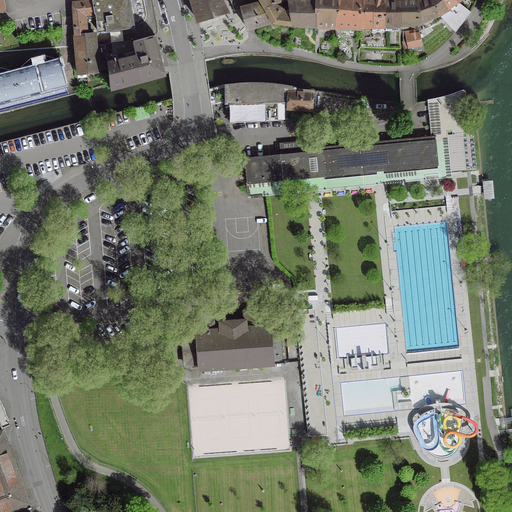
[(73,31),(73,34),(76,73),(97,71),(94,41),(93,33),(85,34),(83,15),(94,13),(91,0),(72,2),(73,15),(72,15),(73,31)]
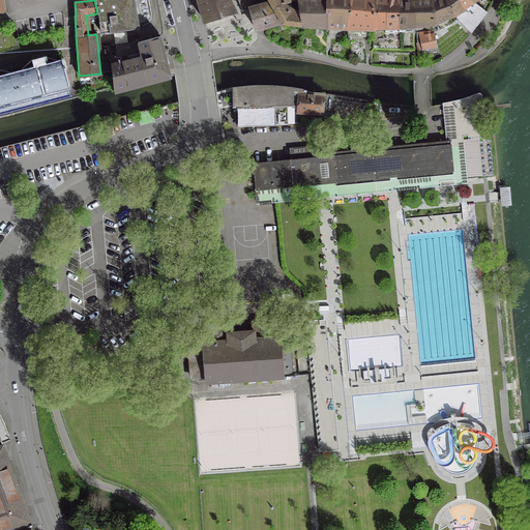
[(97,13),(100,33),(109,32),(109,33),(139,28),(138,27),(136,27),(130,0),(94,0),(97,13)]
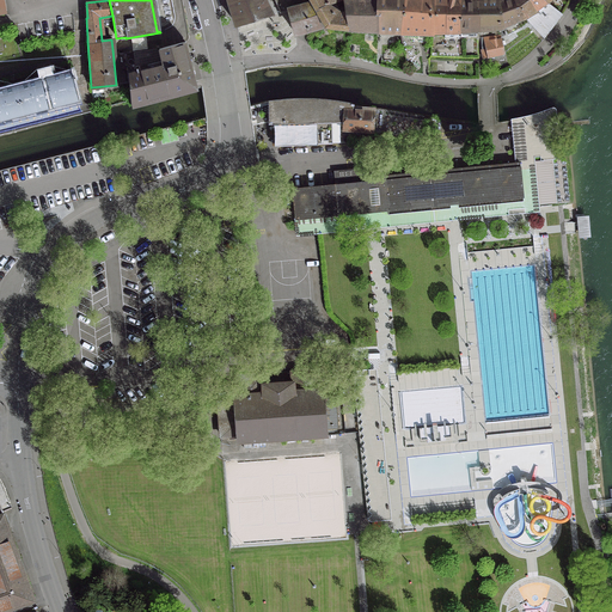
[(227,0),(237,25),(270,14),(263,0),(227,0)]
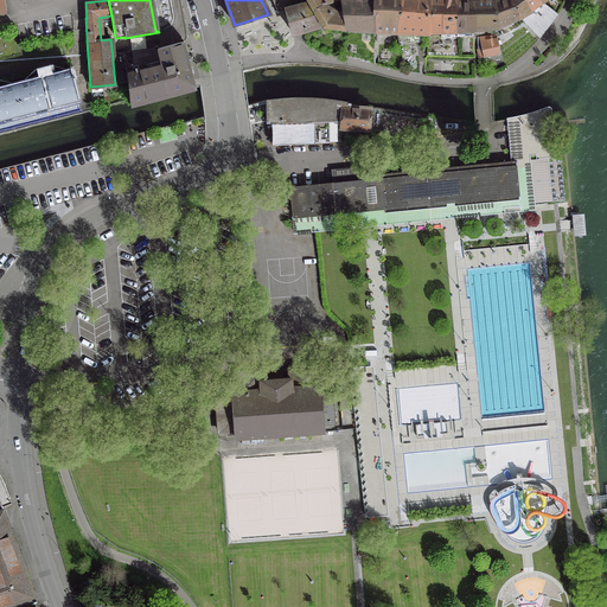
[(339,0),(313,10),(323,29),(376,34),(374,0),(339,0)]
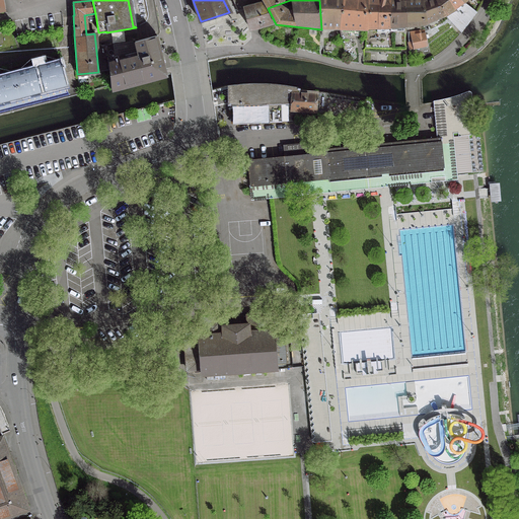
[(343,0),(319,0),(321,29),(340,30),(343,0)]
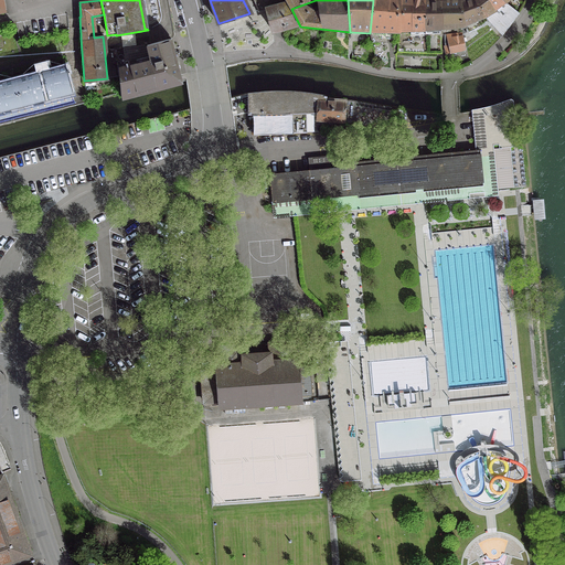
[(397,33),(401,0),(373,0),(370,33),(397,33)]
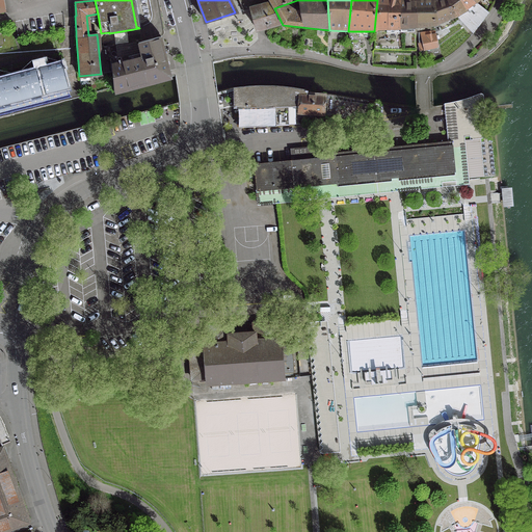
[(388,30),(388,0),(377,0),(374,31),(378,31),(378,30),(388,30)]
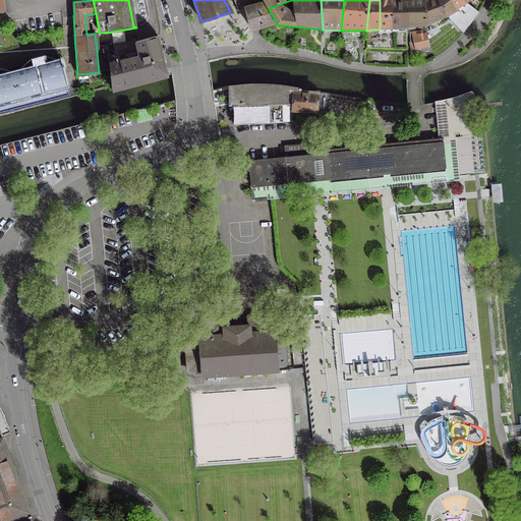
[(392,30),(393,0),(380,0),(380,30),(392,30)]
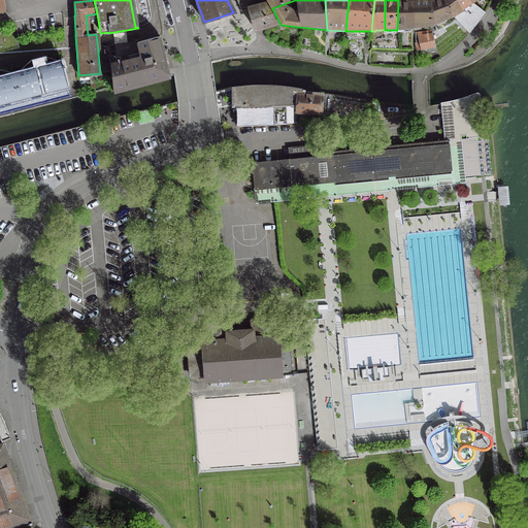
[(415,28),(411,0),(398,0),(397,30),(415,28)]
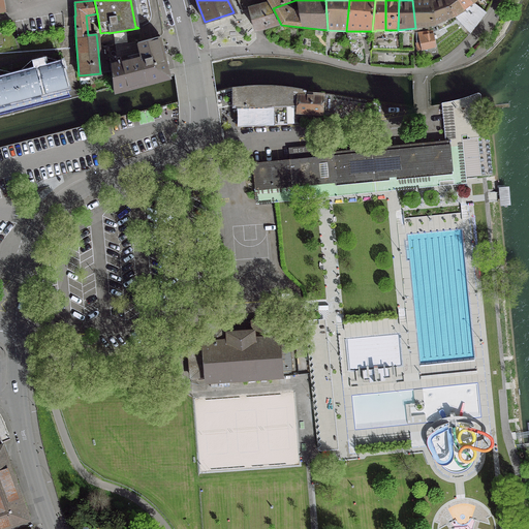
[(436,25),(430,0),(412,0),(415,28),(436,25)]
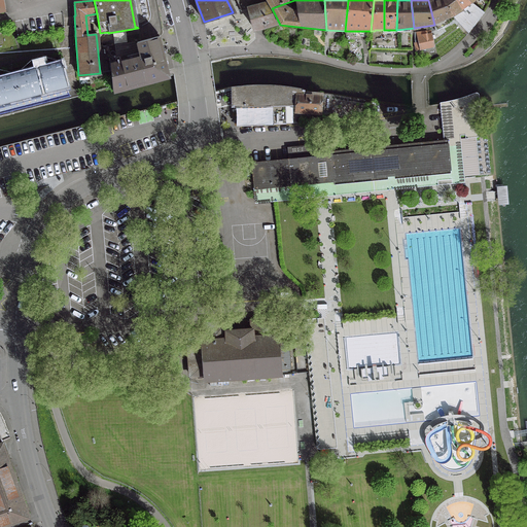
[(428,0),(434,25),(452,18),(443,0),(428,0)]
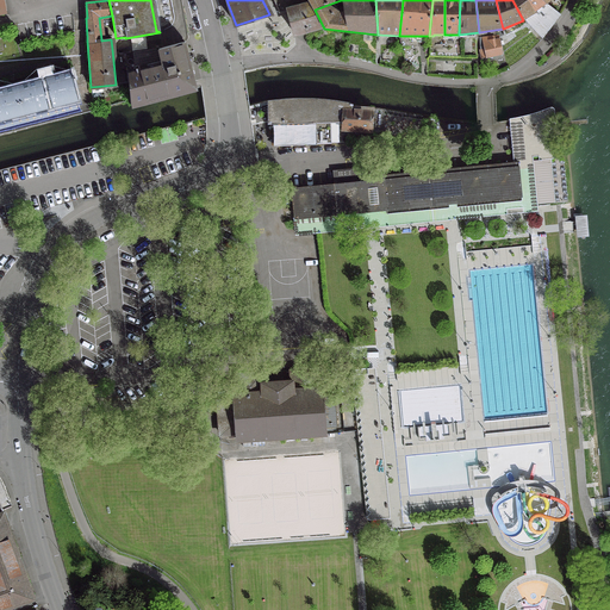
[(512,0),(523,20),(536,12),(527,0),(512,0)]
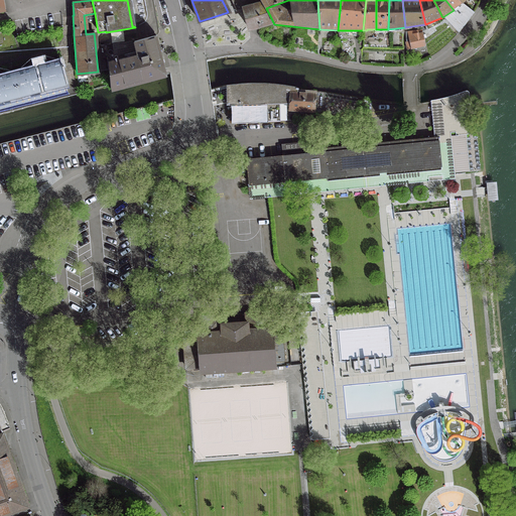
[(445,0),(454,10),(464,3),(460,0),(445,0)]
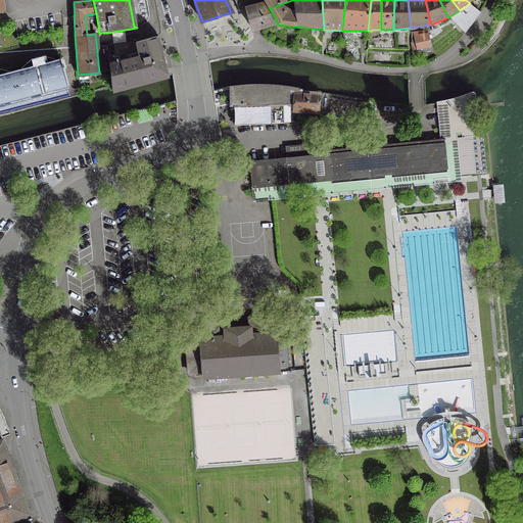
[(246,9),(252,33),(278,25),(270,8),(265,1),(245,6),(246,9)]
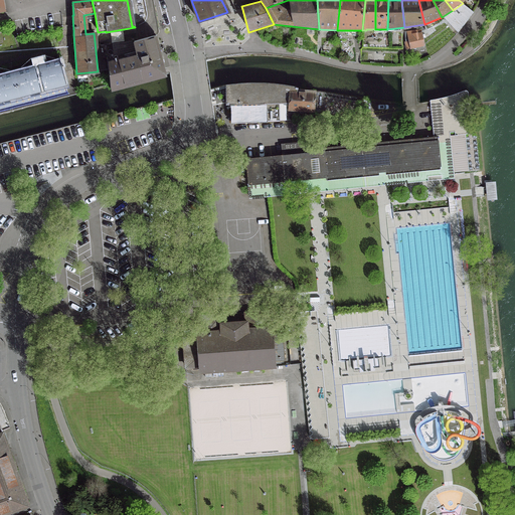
[(472,11),(463,3),(453,10),(442,17),(456,31),(472,11)]
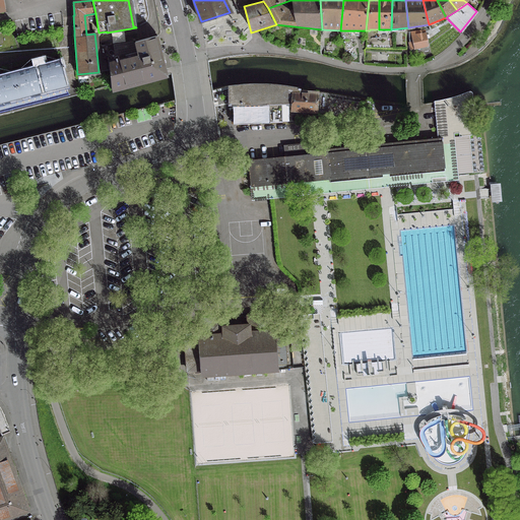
[(418,30),(407,33),(408,50),(428,45),(424,30),(418,30)]
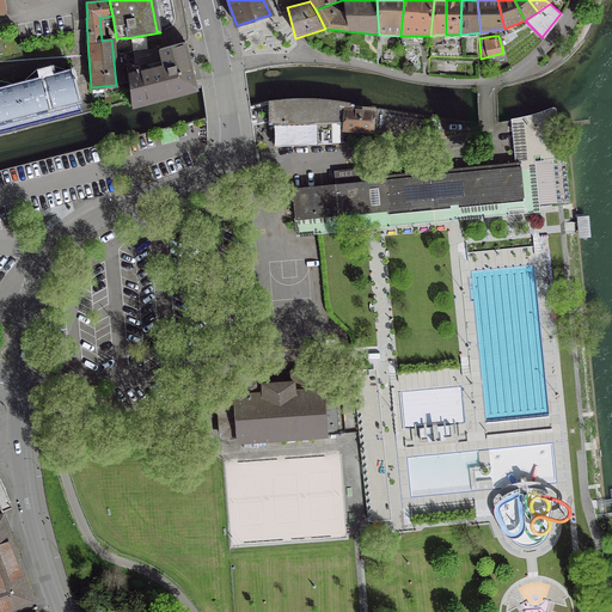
[(451,40),(451,55),(460,55),(459,40),(451,40)]
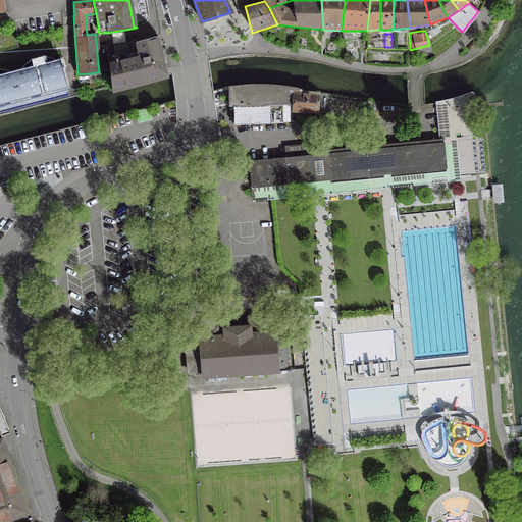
[(138,53),(108,60),(109,71),(111,87),(166,72),(157,36),(135,42),(138,53)]
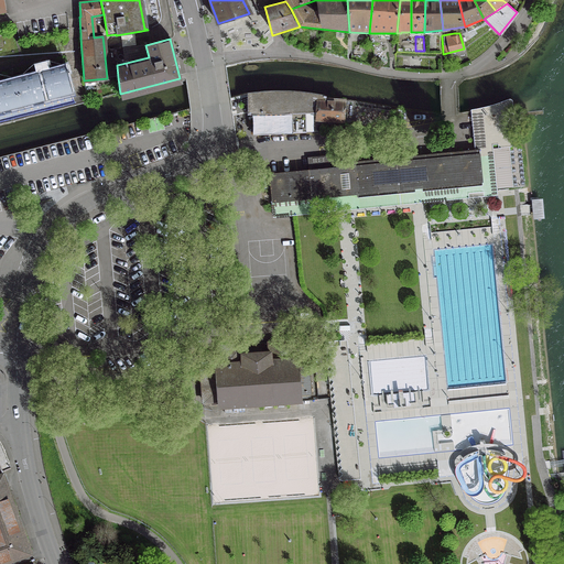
[(108,45),(104,45),(107,78),(118,77),(117,65),(117,61),(116,50),(116,49),(109,50),(108,45)]
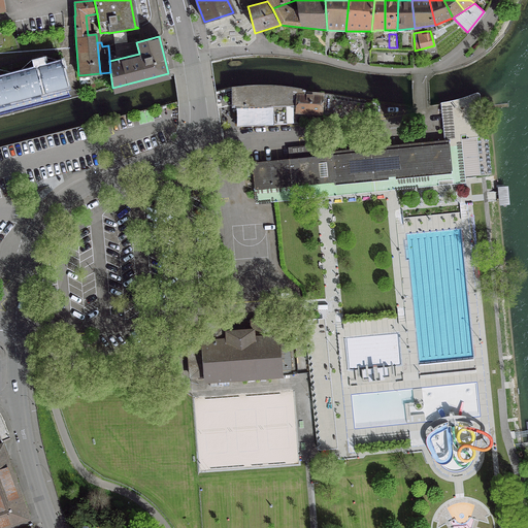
[(117,45),(108,46),(109,57),(119,55),(117,45)]
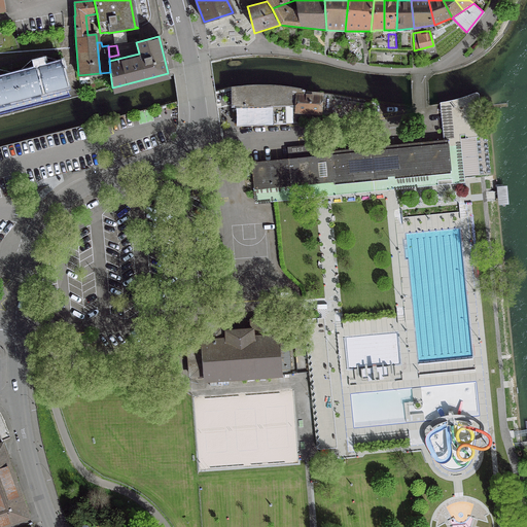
[(37,67),(0,76),(0,108),(42,98),(41,93),(44,92),(46,97),(68,92),(60,61),(37,67)]
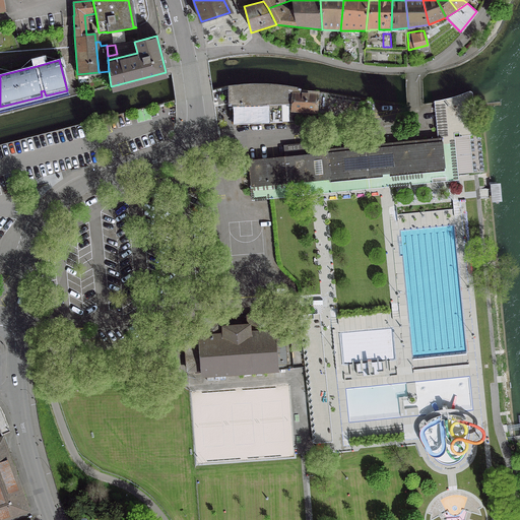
[(229,105),(233,105),(234,124),(268,123),(268,122),(281,122),(281,104),(291,103),(293,91),(300,92),(300,88),(286,86),(271,85),(260,84),(248,84),(228,86),(229,105)]
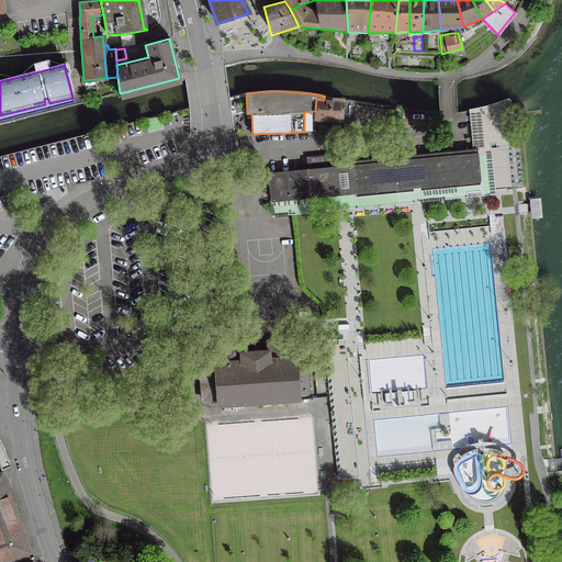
[(340,120),(341,101),(324,100),(316,99),(315,111),(315,119),(327,119),(327,122),(335,123),(335,120),(340,120)]
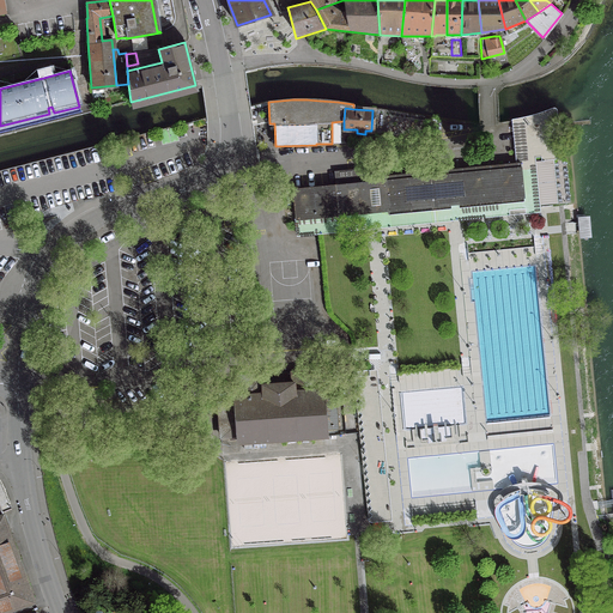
[(534,115),(513,121),(515,157),(550,155),(547,125),(557,123),(554,110),(553,109),(552,109),(534,115)]
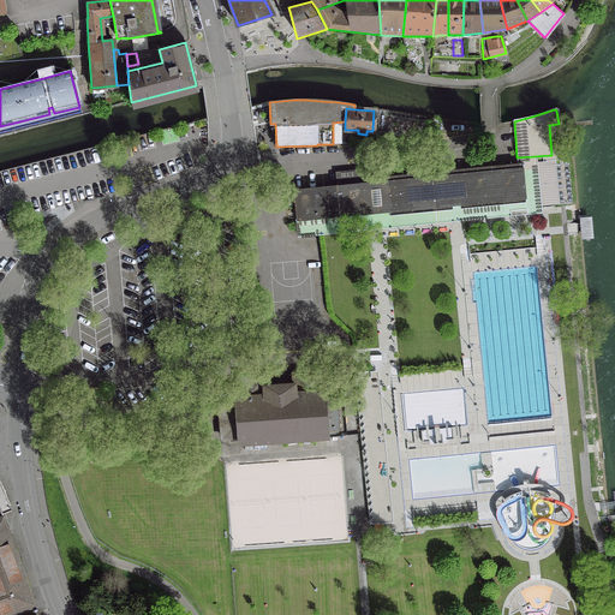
[(525,202),(521,168),(386,181),(389,216),(452,209),(452,204),(459,204),(459,209),(525,202)]
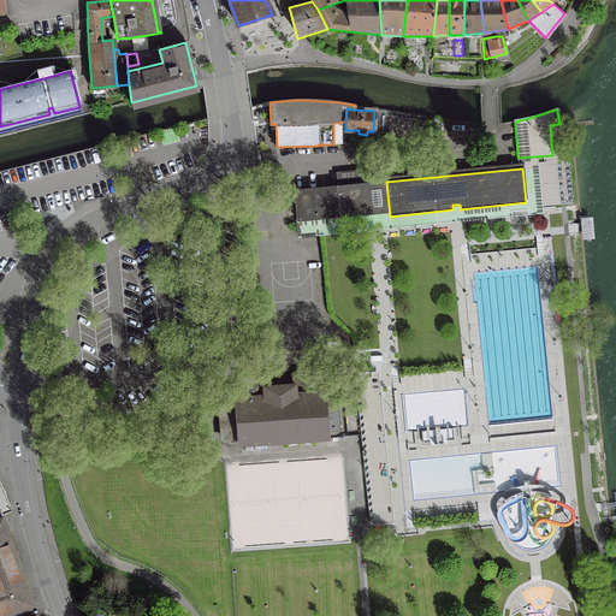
[(375,183),(362,184),(366,218),(390,217),(386,182),(375,183)]
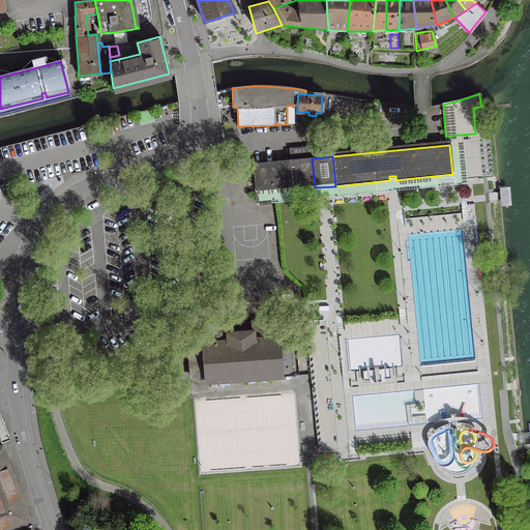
[(312,158),(253,164),(256,194),(272,192),(315,187),(312,158)]
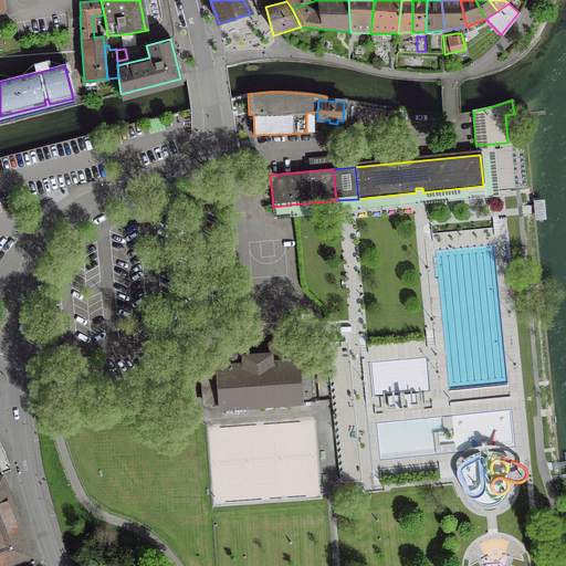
[(203,406),(219,405),(219,411),(304,406),(302,368),(297,369),(296,362),(293,362),(292,346),(269,347),(269,353),(242,354),(242,348),(218,350),(219,367),(216,367),(217,374),(201,375),(203,406)]
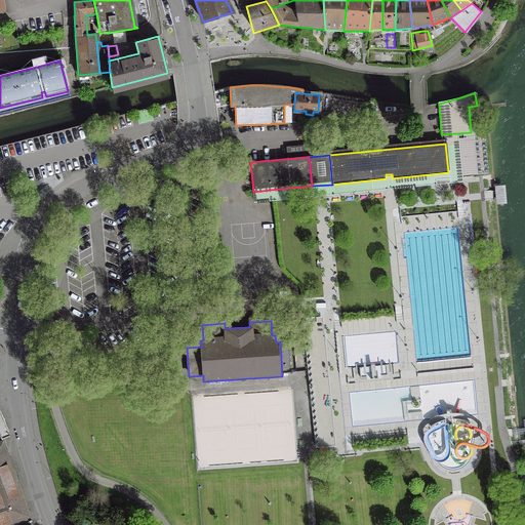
[(0,523),(28,514),(1,440),(0,440),(0,523)]
